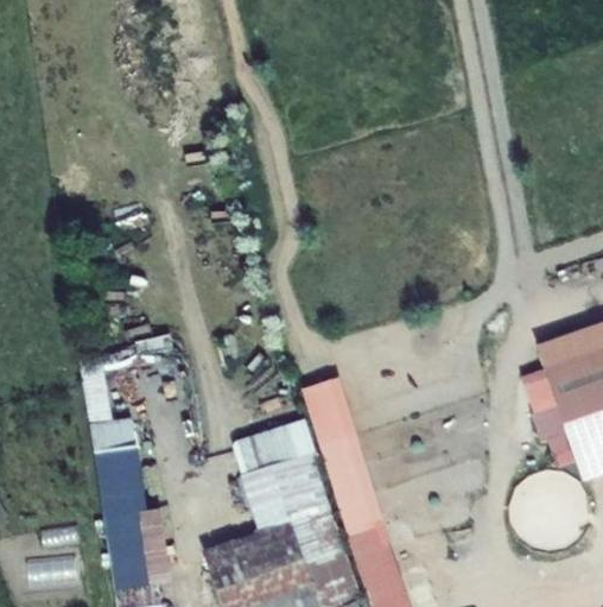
[(602,321),(538,345),(585,479),(602,473),(602,321)]
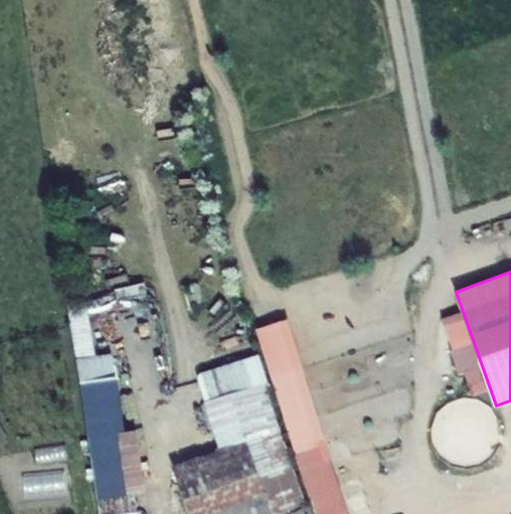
[(299,374),(283,326),(252,336),(270,384),(299,374)]
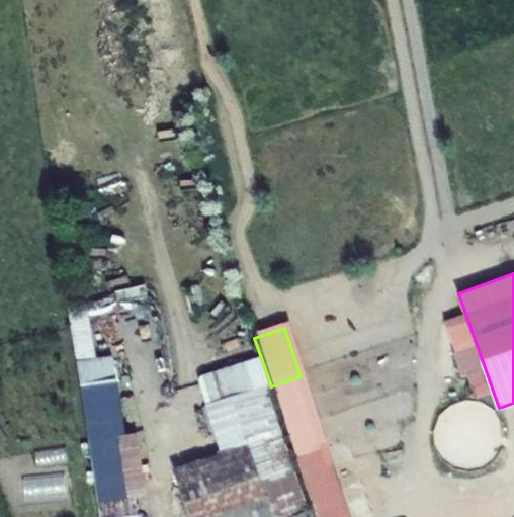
[(117,355),(84,359),(101,502),(149,496),(141,429),(126,431),(117,355)]
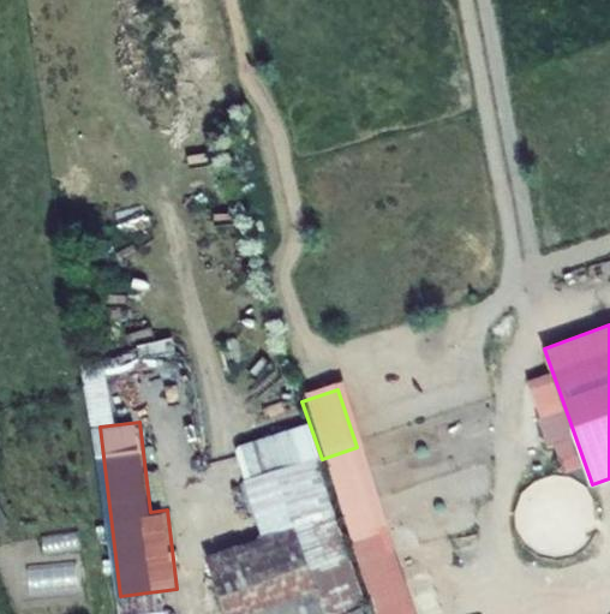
[(413,613),(357,447),(322,459),(375,613),(413,613)]
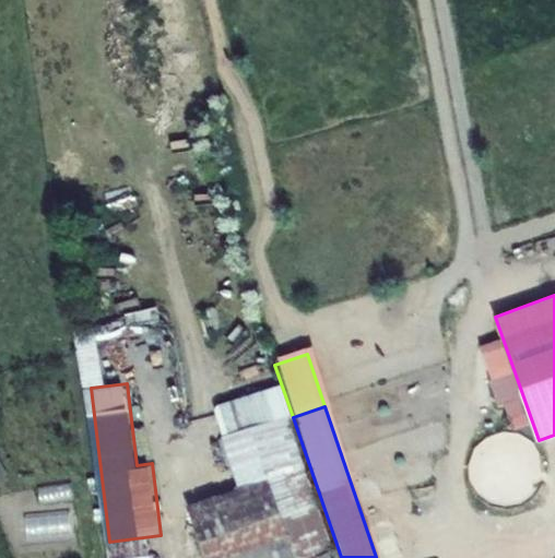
[(304,557),(332,548),(285,413),(225,434),(241,479),(193,496),(214,557),(304,557)]
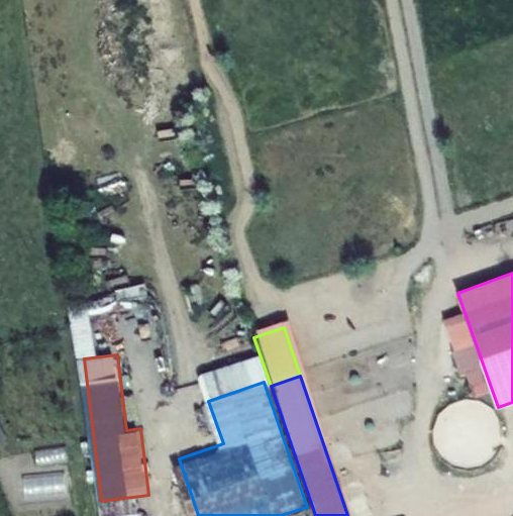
[(0,411),(0,410),(0,444),(12,439),(0,411)]
